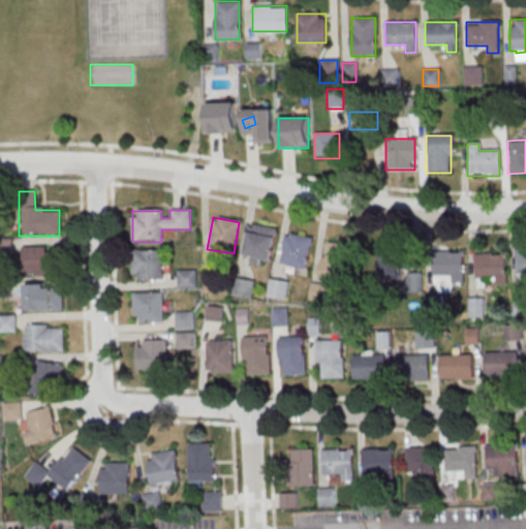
[(269,262),(275,229),(249,225),(244,257),(269,262)]
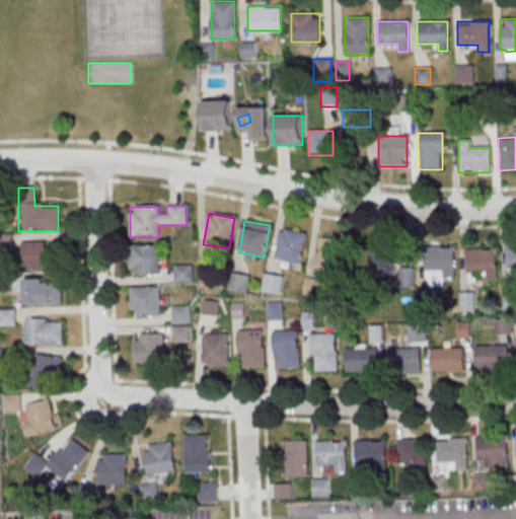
[(298,265),(305,235),(280,229),(273,258),(298,265)]
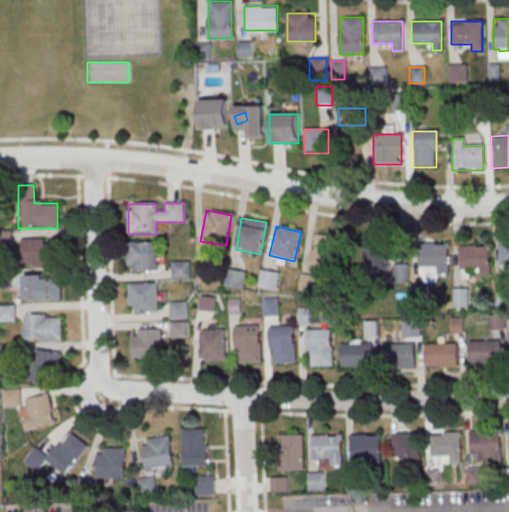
[(337,237),(312,234),(308,271),(333,274),(337,237)]
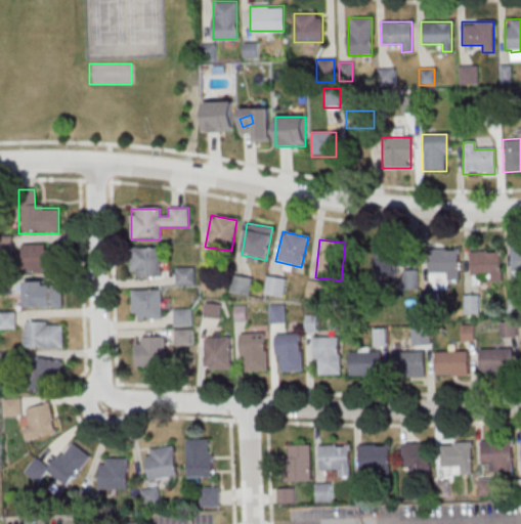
[(58,273),(58,250),(45,250),(45,245),(22,245),(22,273),(58,273)]
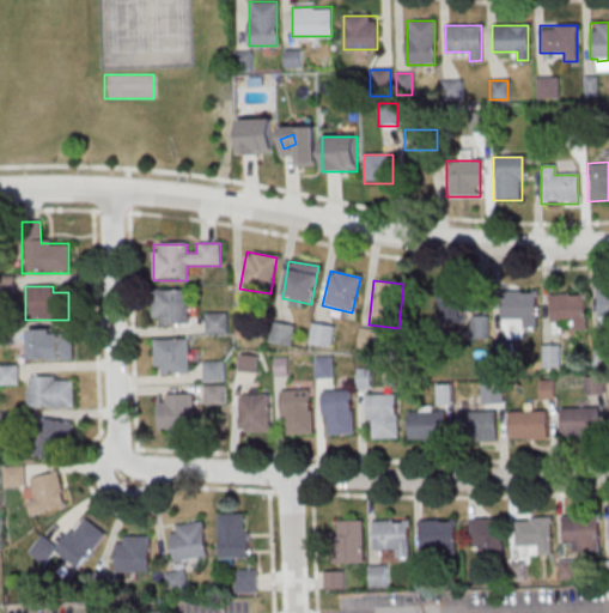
[(437,289),(437,323),(460,323),(460,289),(437,289)]
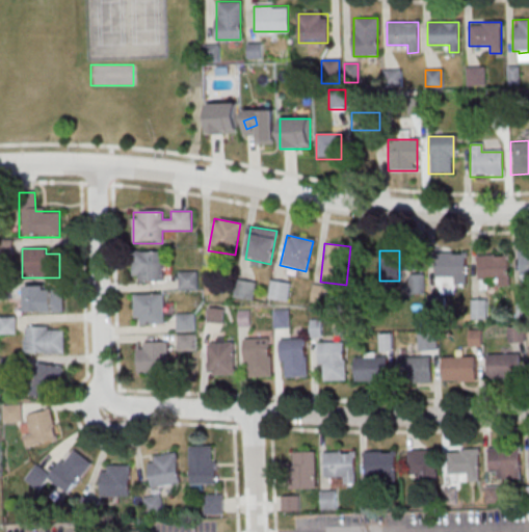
[(528,283),(528,251),(519,253),(519,283),(528,283)]
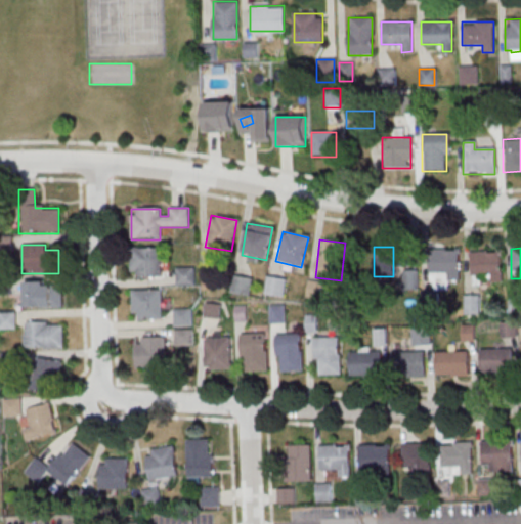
[(129,249),(129,277),(160,277),(160,249),(129,249)]
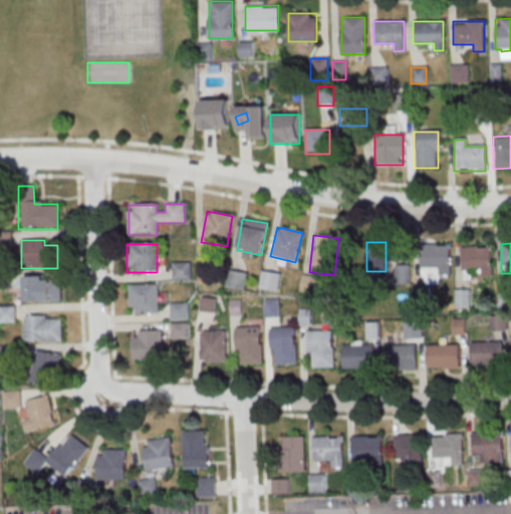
[(438,284),(438,275),(449,275),(450,245),(420,245),(420,284),(438,284)]
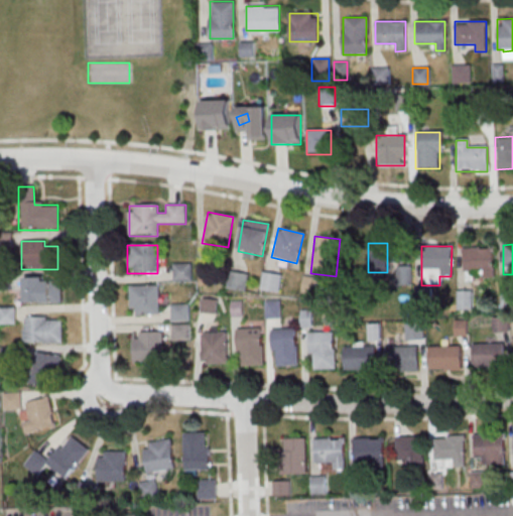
[(471,271),(481,271),(481,278),(492,278),(492,248),(462,248),(462,276),(471,276),(471,271)]
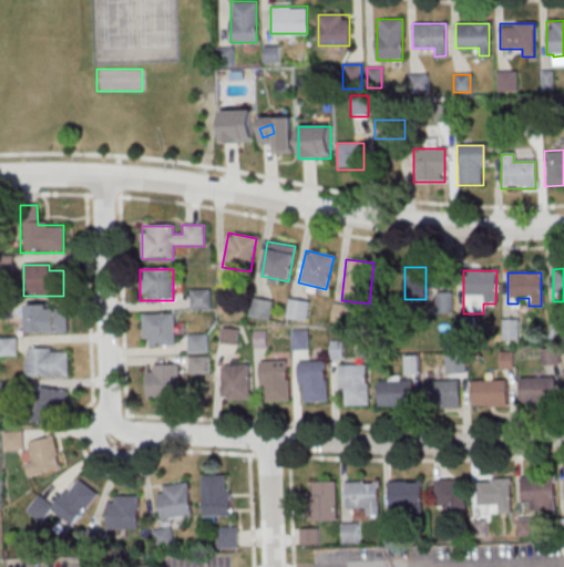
[(190,290),(190,310),(208,310),(208,290),(190,290)]
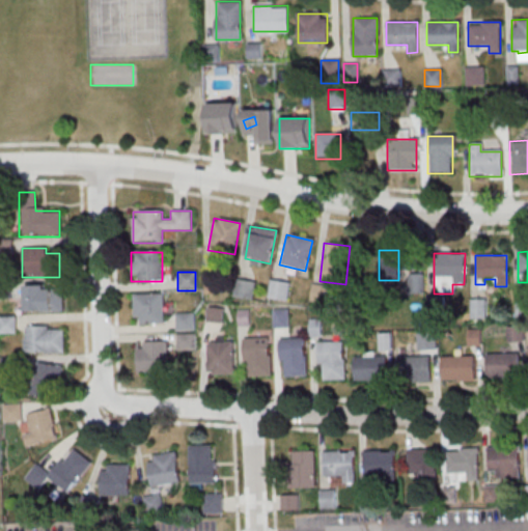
[(407,274),(407,294),(421,294),(421,274),(407,274)]
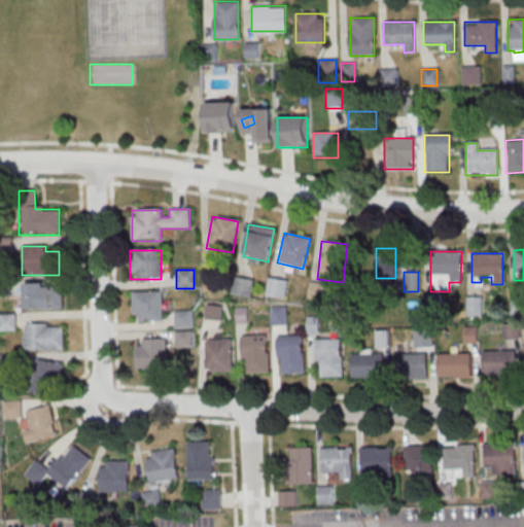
[(218,291),(218,276),(203,276),(203,291),(218,291)]
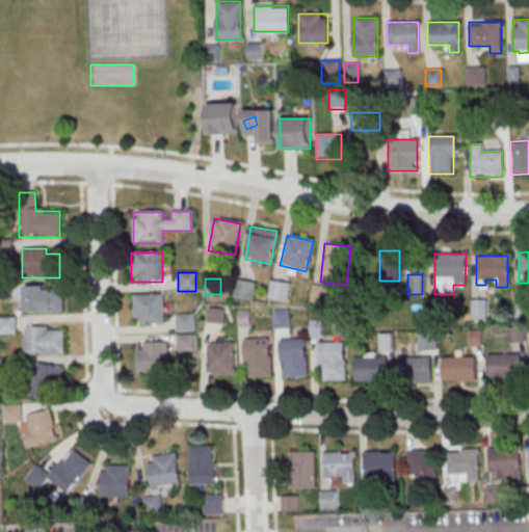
[(255,283),(234,281),(232,299),(253,301),(255,283)]
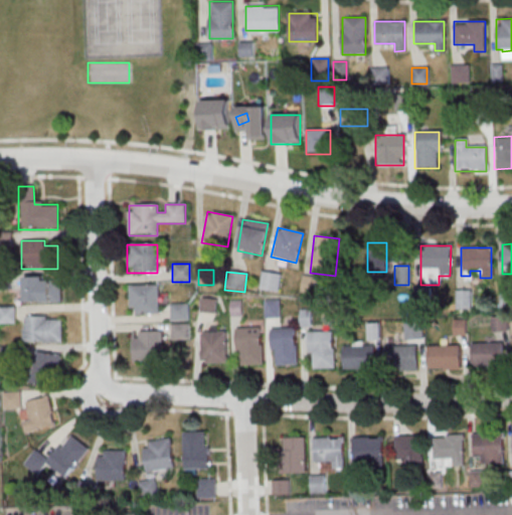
[(278,276),(262,274),(261,289),(277,291),(278,276)]
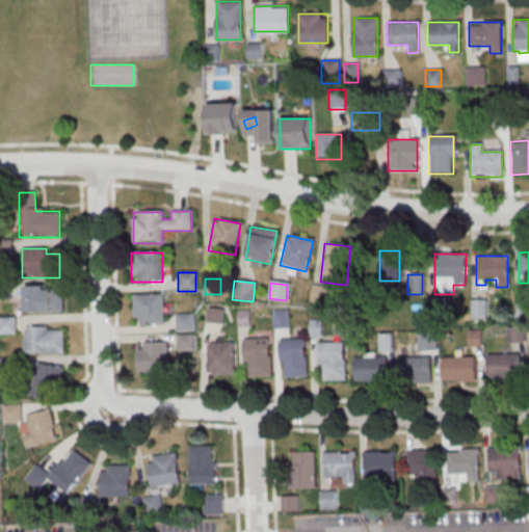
[(24,288),(24,314),(62,314),(62,288),(24,288)]
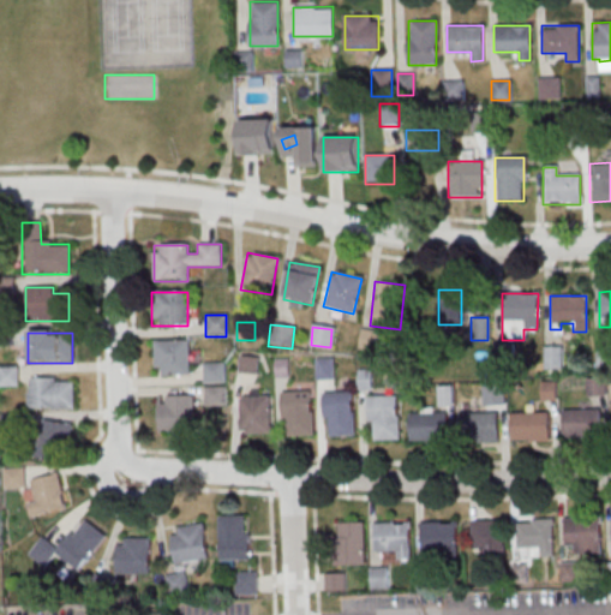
[(154,341),(154,375),(189,375),(189,341),(154,341)]
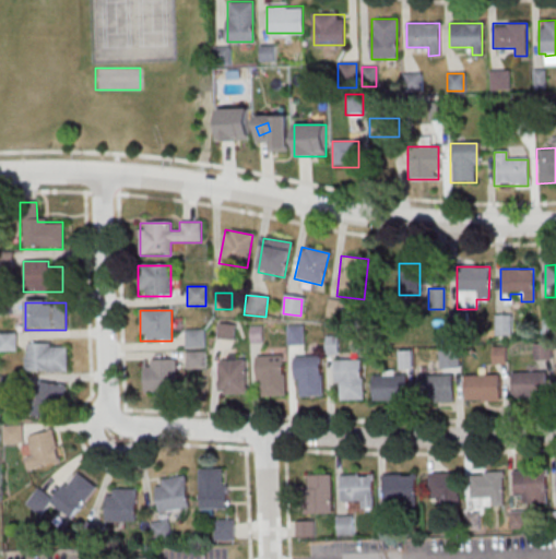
[(509,335),(509,316),(494,316),(494,335),(509,335)]
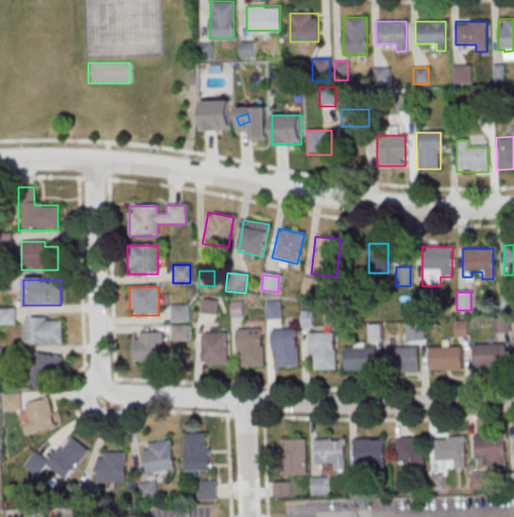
[(199,314),(214,314),(214,300),(199,300),(199,314)]
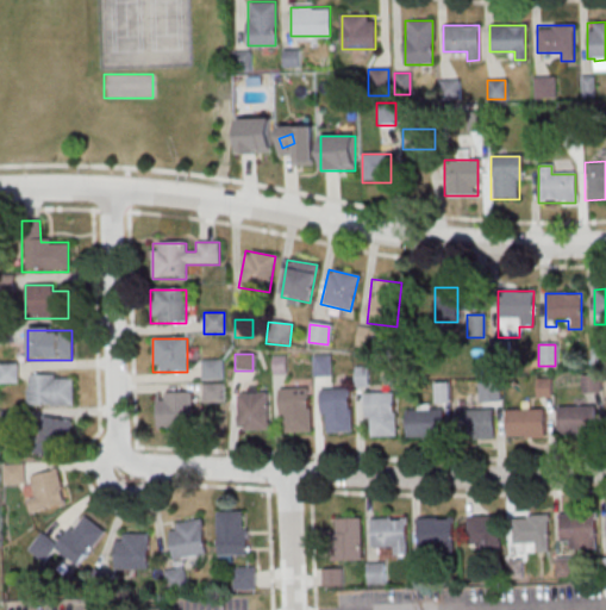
[(222,381),(222,361),(201,361),(201,381),(222,381)]
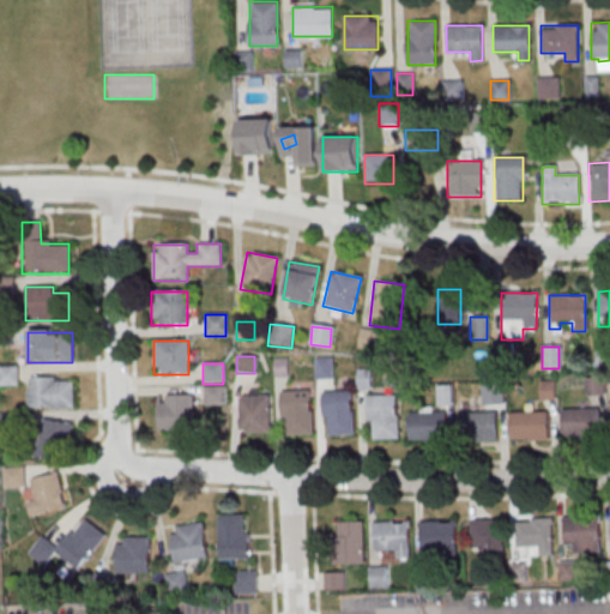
[(73,408),(73,379),(26,379),(26,408),(73,408)]
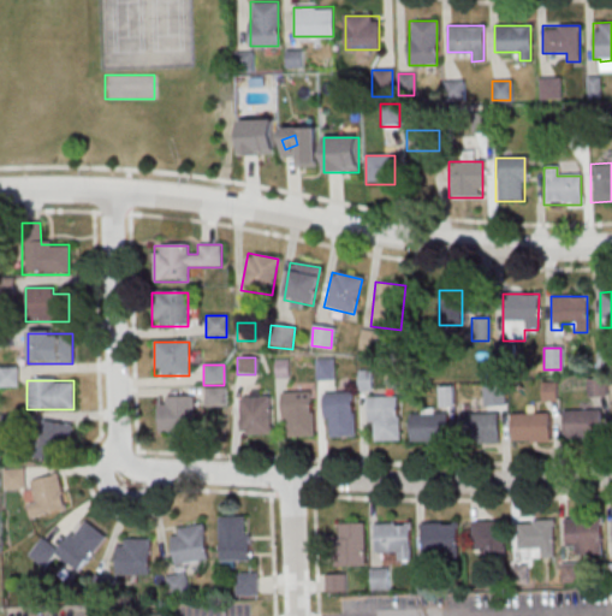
[(205,389),(205,408),(224,408),(224,389),(205,389)]
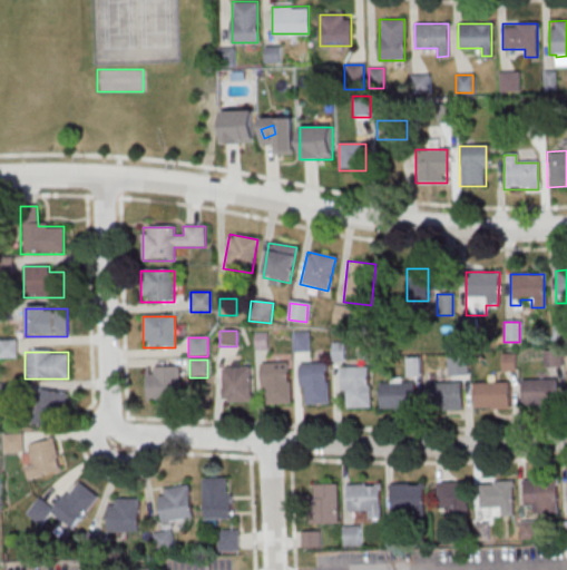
[(260,404),(287,404),(287,363),(260,363),(260,404)]
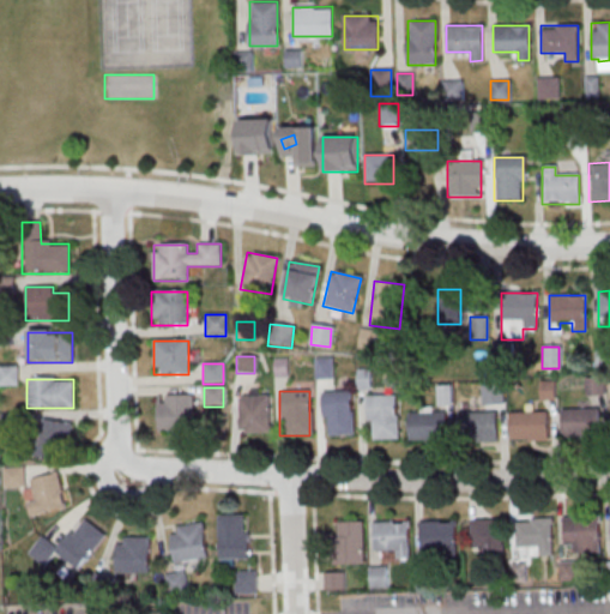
[(322,435),(351,435),(351,391),(322,391),(322,435)]
